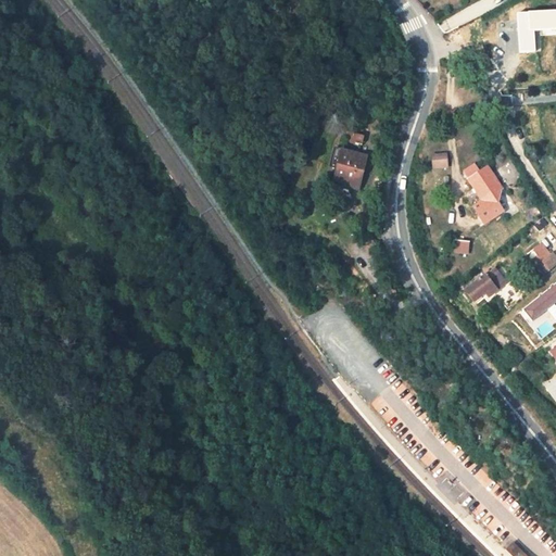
[(476,32),(471,25),(458,32),(463,39),(476,32)]
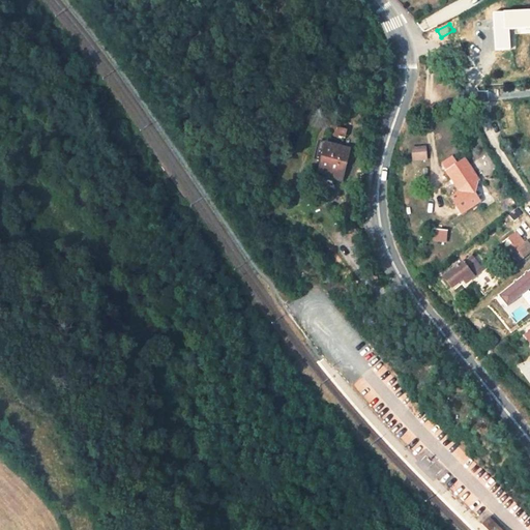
[(346,138),(348,129),(332,125),(330,134),(346,138)]
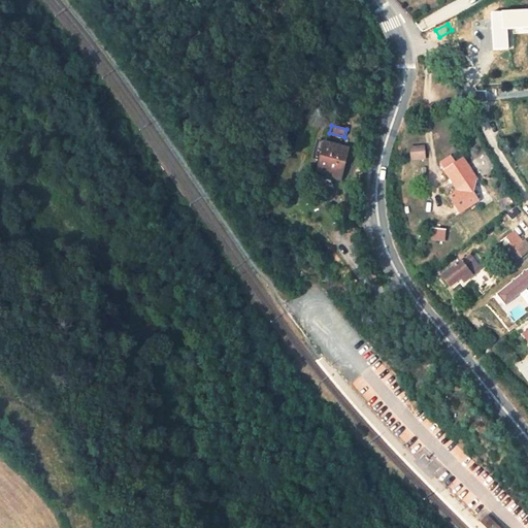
[(341,176),(349,150),(325,143),(318,170),(328,172),(341,176)]
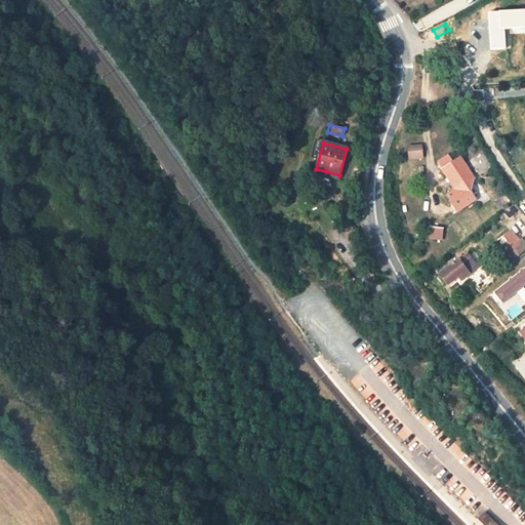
[(408,145),(409,159),(425,158),(423,144),(408,145)]
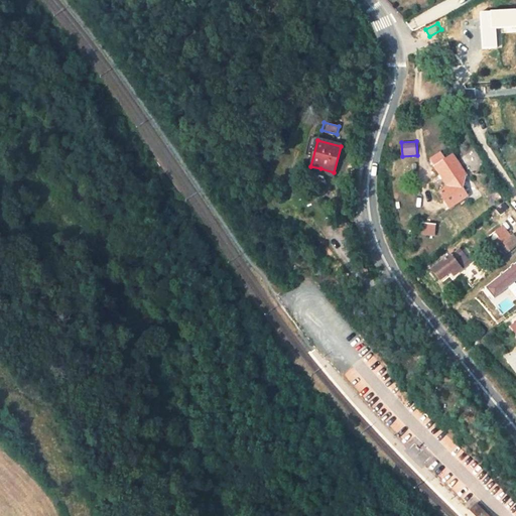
[(429,159),(448,187),(438,195),(448,211),(467,197),(461,188),(457,181),(463,177),(465,175),(453,156),(446,159),(441,152),(437,154),(429,159)]
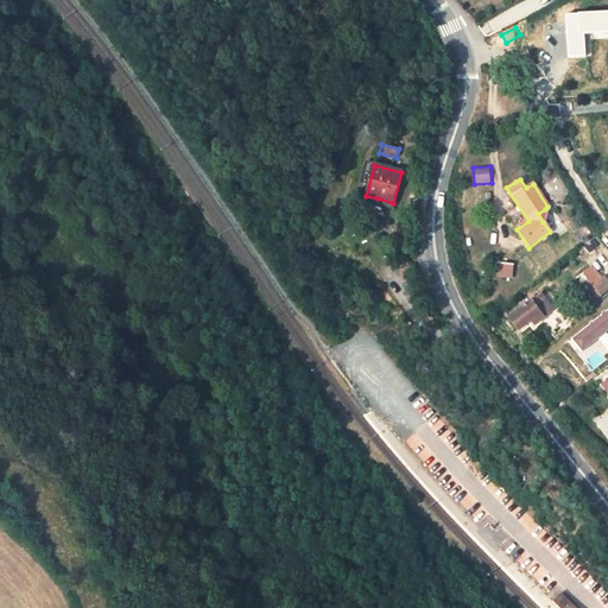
[(496,263),(496,277),(514,277),(514,263),(496,263)]
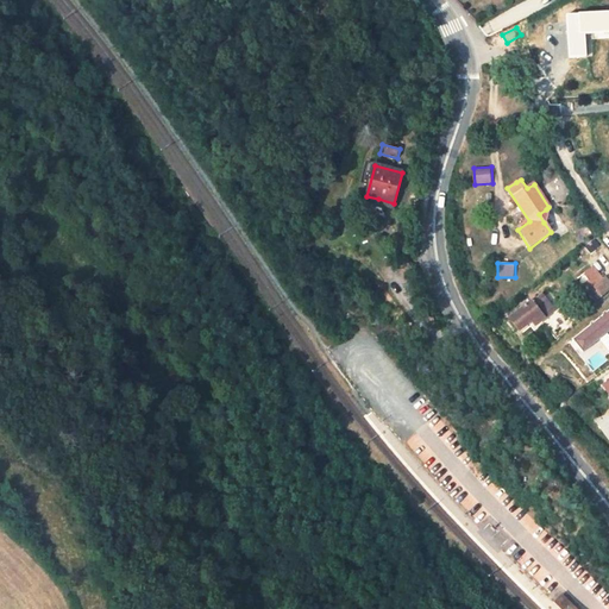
[(595,301),(608,289),(608,282),(604,277),(594,286),(590,281),(582,287),(595,301)]
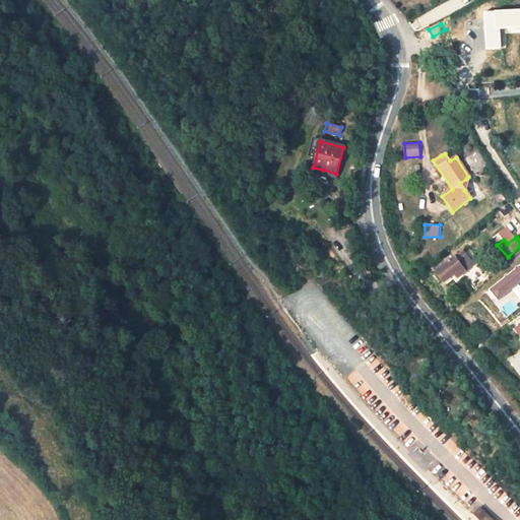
[(463,252),(454,258),(435,272),(443,282),(450,276),(454,274),(457,277),(465,271),(474,265),(463,252)]
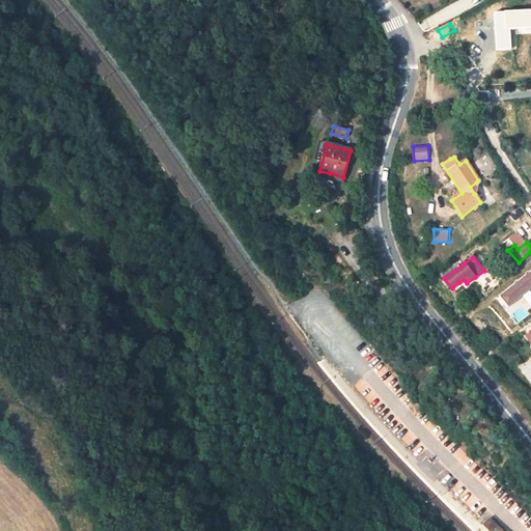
[(488,516),(481,525),(487,530),(503,530),(500,528),(488,516)]
